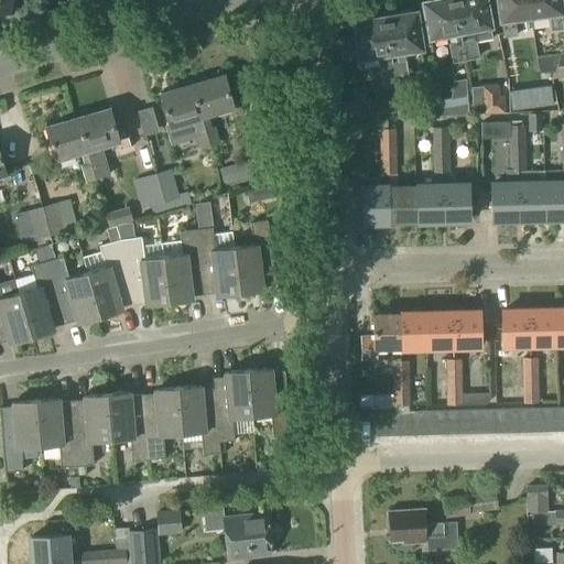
[(0,0),(0,14),(3,15),(6,12),(9,13),(11,0),(0,0)]
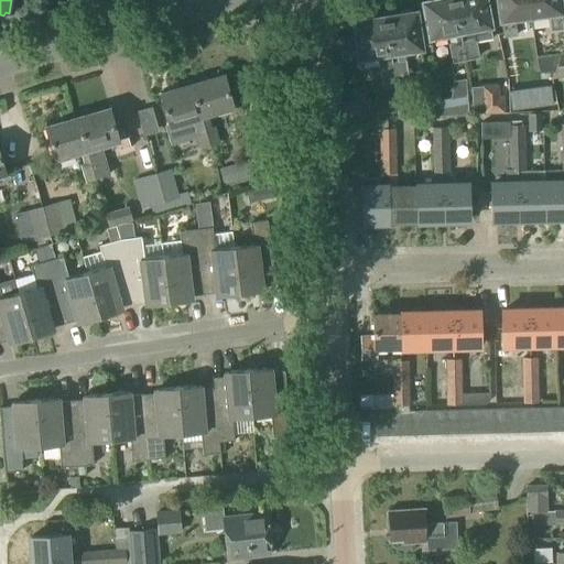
[(426,0),(426,2),(422,3),(430,39),(447,35),(449,44),(453,63),(464,61),(466,61),(453,0),(426,0)]
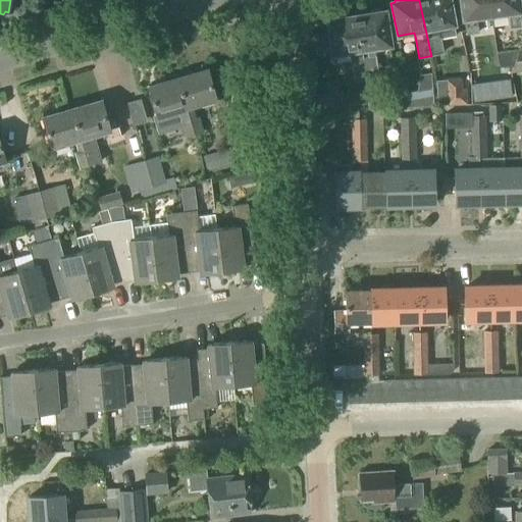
[(419,0),(431,56),(442,53),(440,40),(455,37),(453,24),(447,0),(419,0)]
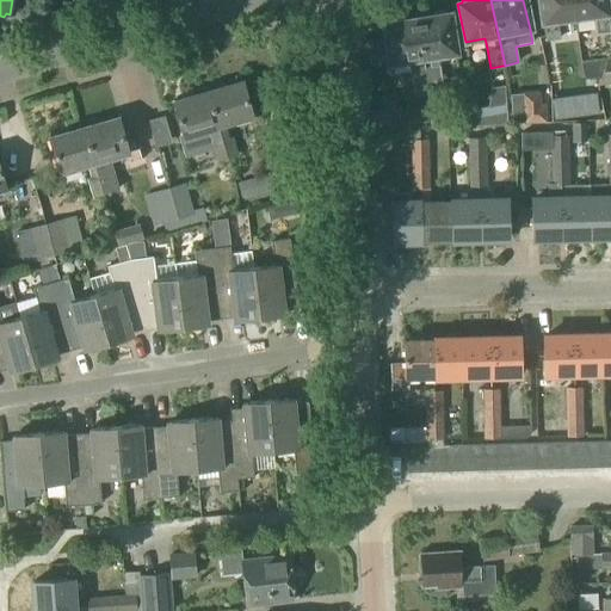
[(575,18),(572,0),(538,0),(539,7),(537,7),(539,23),(542,23),(544,41),(560,39),(557,20),(575,18)]
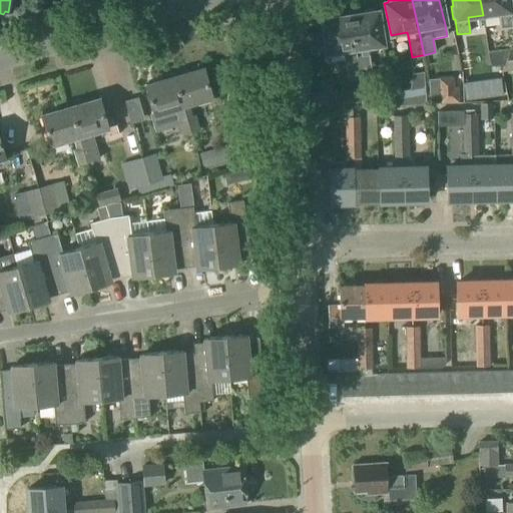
[(480,0),(483,15),(497,13),(500,28),(512,27),(510,10),(512,10),(510,0),(480,0)]
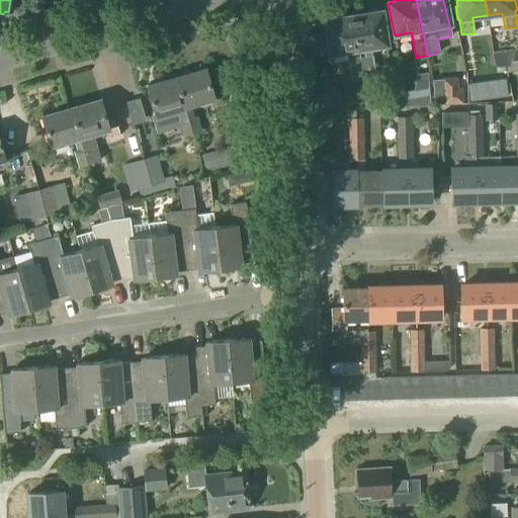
[(365,14),(353,16),(359,50),(361,59),(364,75),(374,73),(371,56),(370,47),(386,45),(381,11),(378,11),(375,9),(367,10),(365,14)]
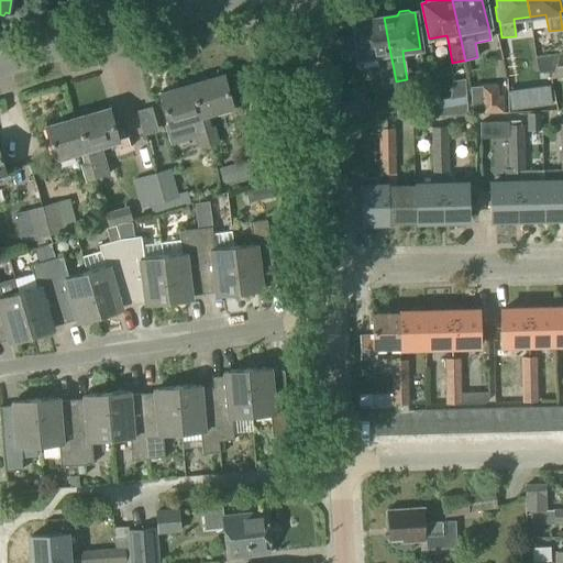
[(356,22),(353,23),(355,35),(357,50),(359,58),(375,56),(377,65),(381,84),(396,81),(393,64),(390,54),(384,18),(370,20),(366,17),(359,19),(356,22)]
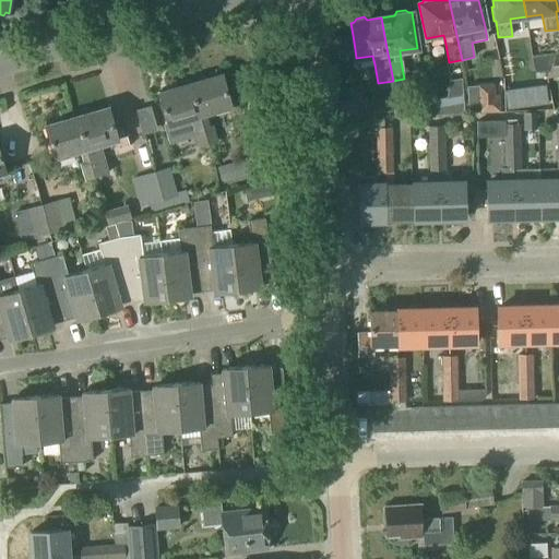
[(558,76),(558,43),(554,57),(548,72),(546,78),(558,76)]
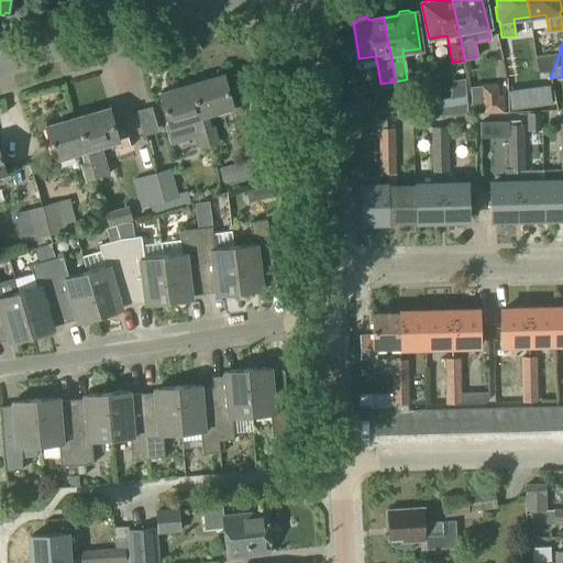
[(537,73),(552,73),(558,57),(536,58),(537,73)]
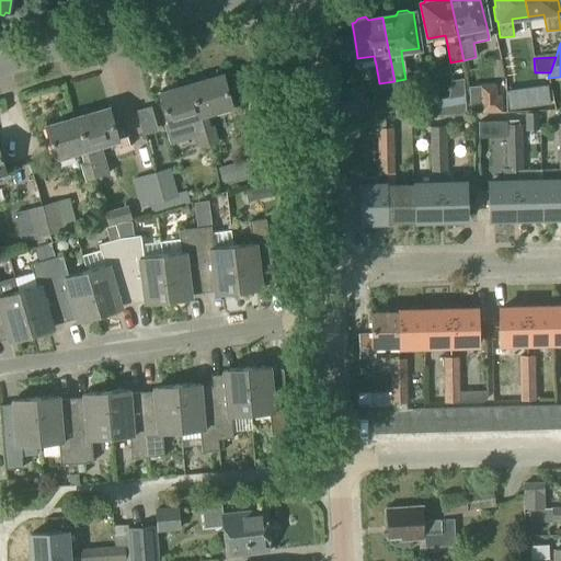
[(209,126),(207,114),(231,106),(222,75),(192,84),(201,116),(209,145),(218,142),(214,126),(209,126)]
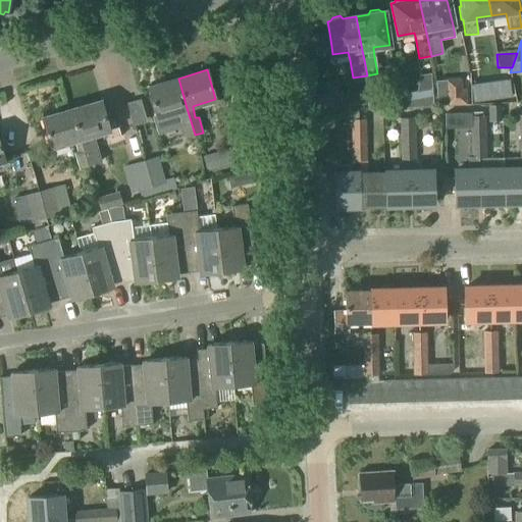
[(195,135),(187,108),(178,79),(149,87),(157,116),(173,111),(177,124),(179,123),(185,138),(195,135)]
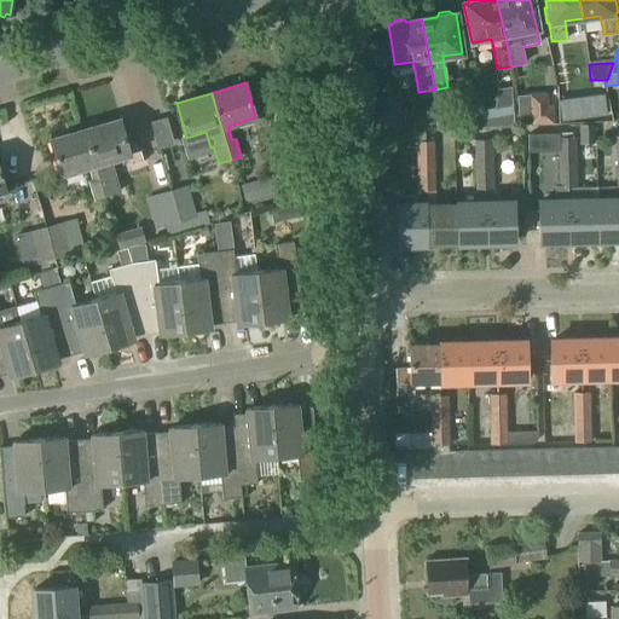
[(530,126),(543,126),(542,93),(528,93),(530,126)]
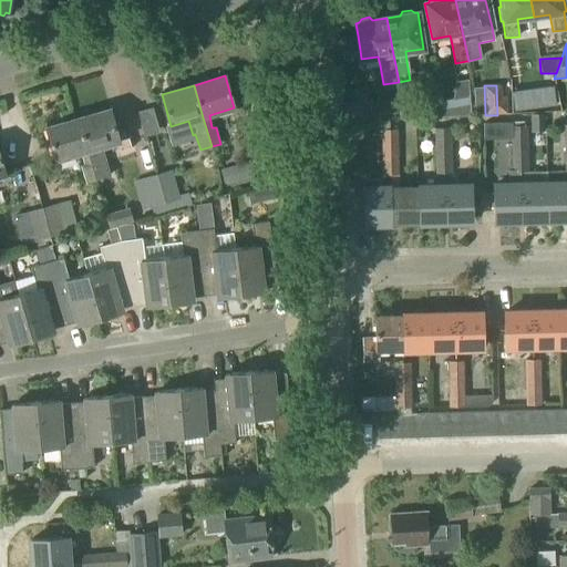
[(497,115),(507,114),(506,96),(502,96),(502,85),(496,85),(497,115)]
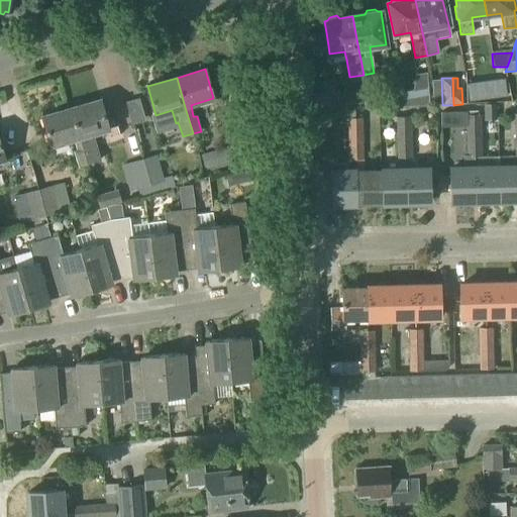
[(467,84),(469,101),(481,99),(479,82),(467,84)]
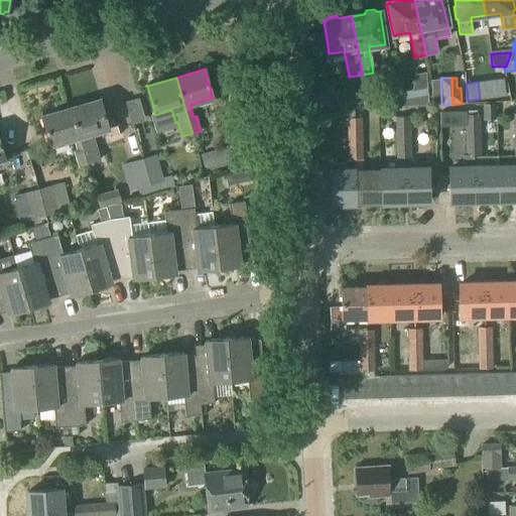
[(402,107),(428,106),(427,88),(399,93),(402,107)]
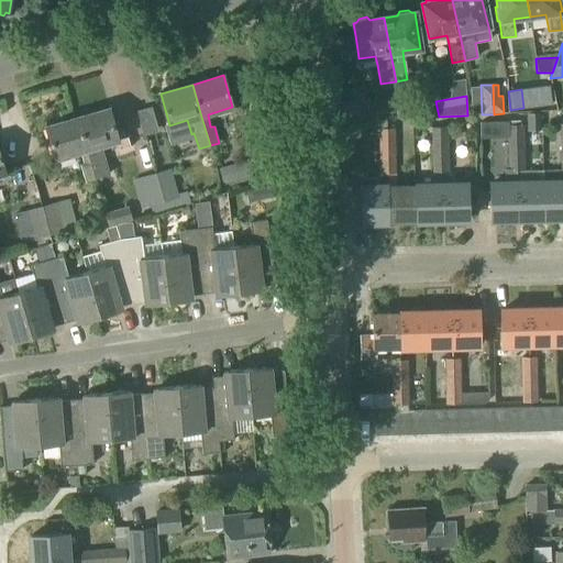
[(393,97),(363,100),(364,117),(395,113),(393,97)]
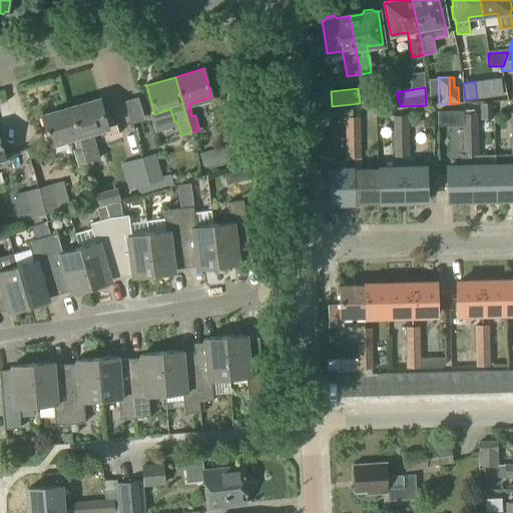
[(71,107),(87,162),(100,159),(92,131),(105,127),(117,125),(112,105),(101,108),(99,99),(71,107)]
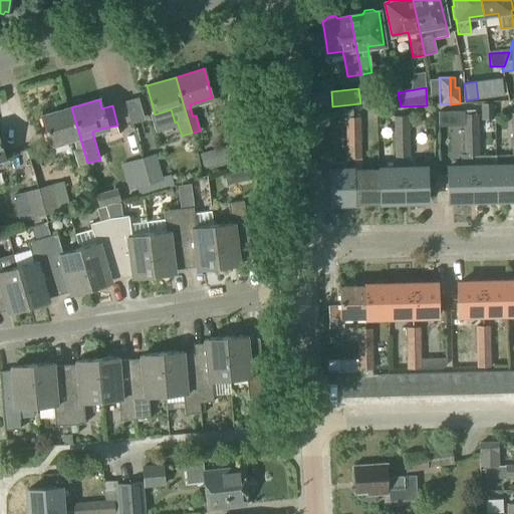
[(481,119),(494,119),(493,103),(480,103),(481,119)]
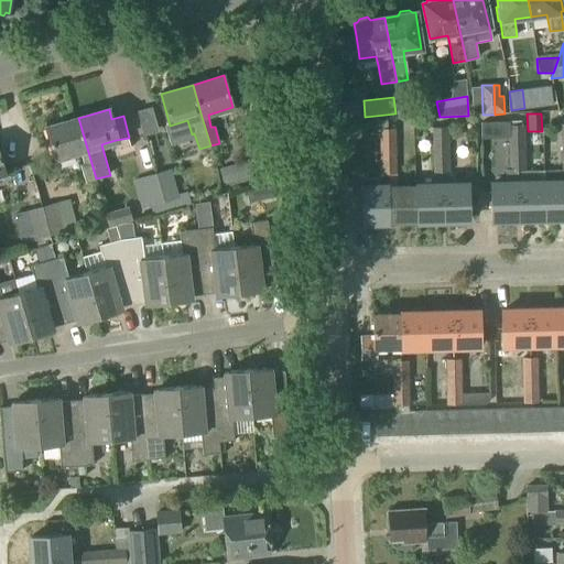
[(85,182),(96,179),(78,118),(45,127),(54,159),(79,151),(83,164),(79,165),(85,182)]
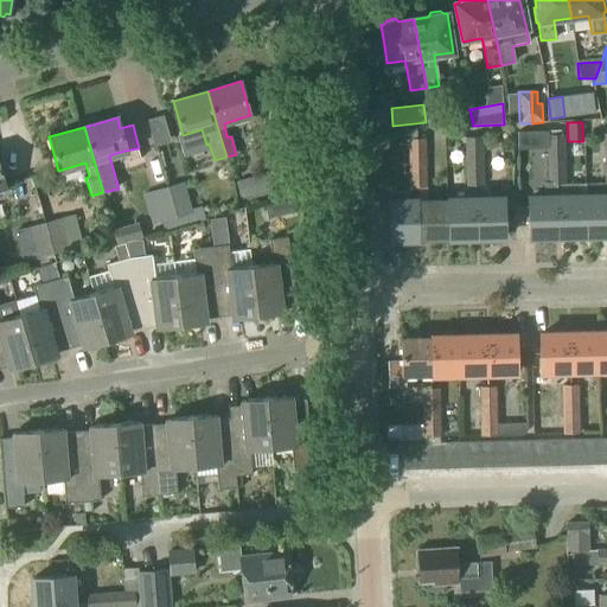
[(547,135),(547,184),(556,184),(555,135),(547,135)]
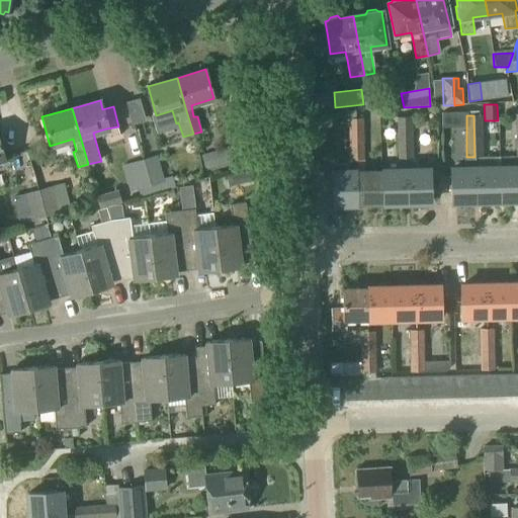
[(482,115),(473,115),(475,157),(483,157),(482,115)]
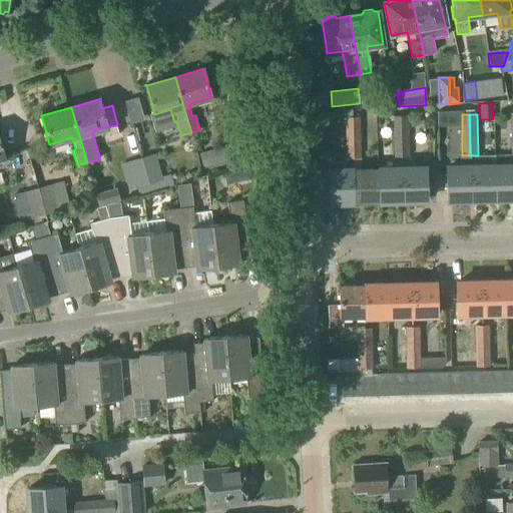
[(394,157),(401,157),(400,116),(393,116),(394,157)]
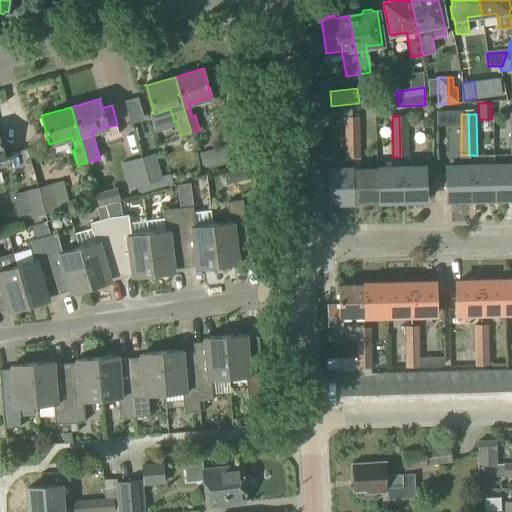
[(400,157),(408,157),(407,132),(406,116),(399,116),(400,157)]
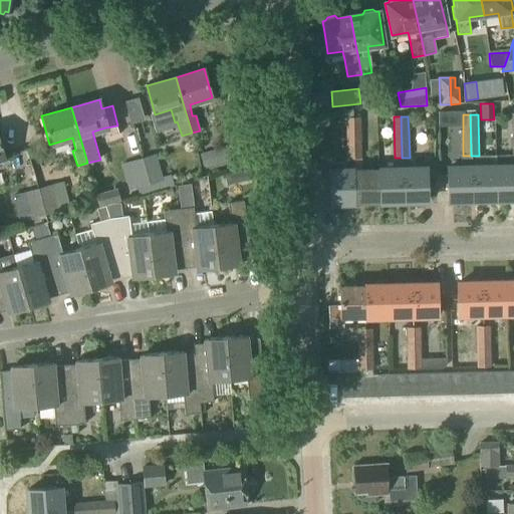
[(345,159),(353,159),(352,117),(345,117),(345,159)]
